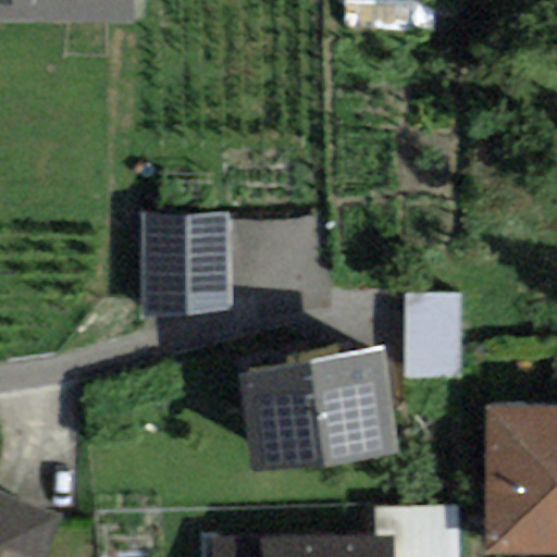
[(0,0),(0,24),(134,24),(133,0),(0,0)]
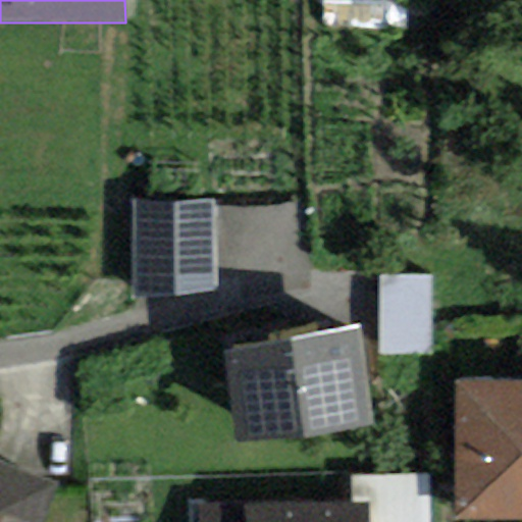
[(214,291),(212,201),(131,203),(133,299),(214,291)]
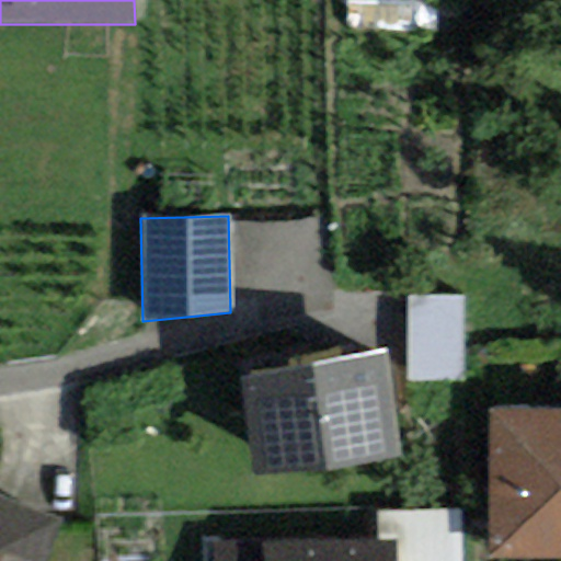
[(464,295),(405,296),(407,380),(465,379),(464,295)]
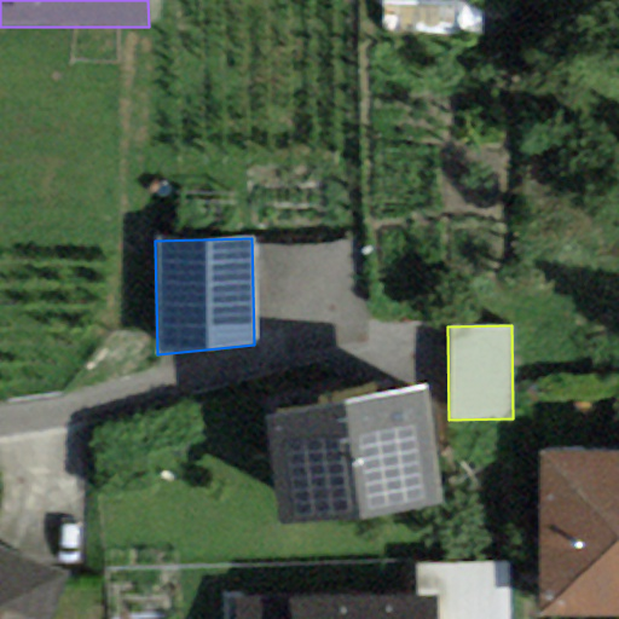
[(279,527),(441,503),(426,385),(264,418),(279,527)]
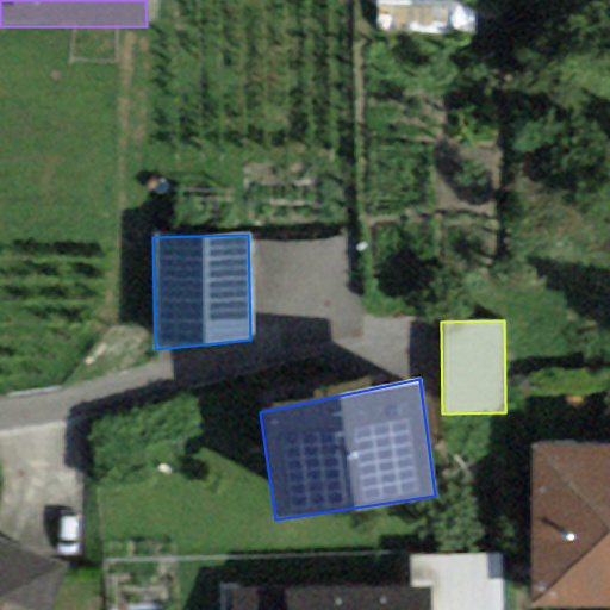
[(609,607),(609,442),(533,441),(530,607),(609,607)]
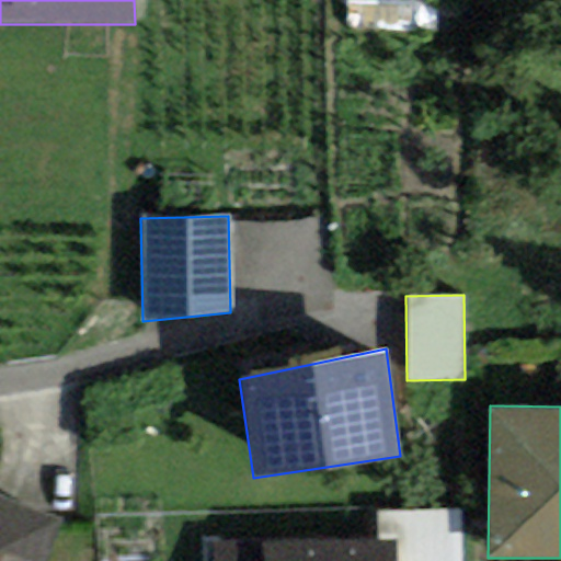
[(0,560),(45,560),(59,521),(0,495),(0,560)]
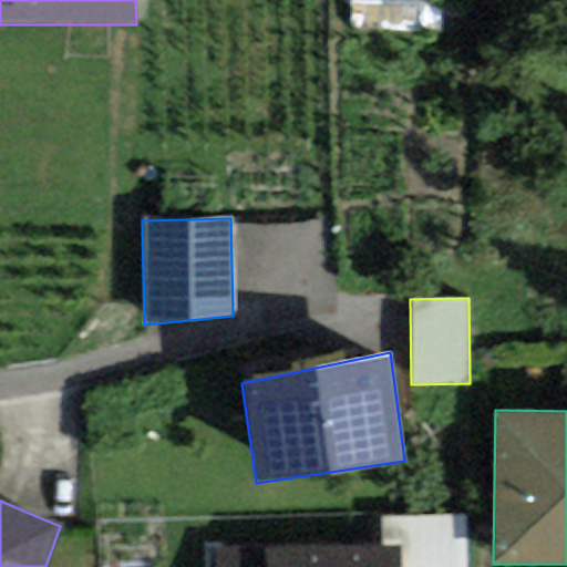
[(399,566),(399,546),(214,553),(214,566),(399,566)]
